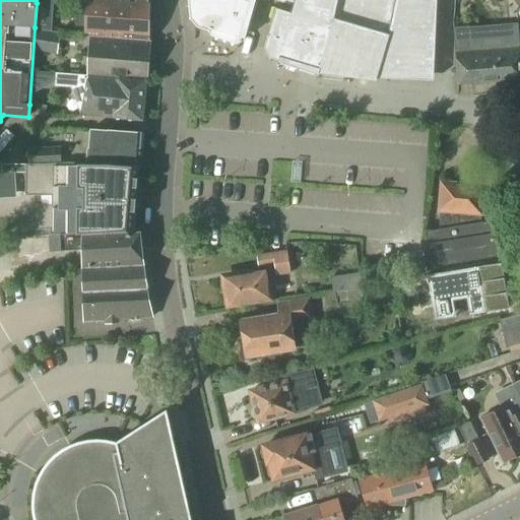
[(71,11),(71,0),(36,0),(37,3),(56,4),(56,10),(71,11)]
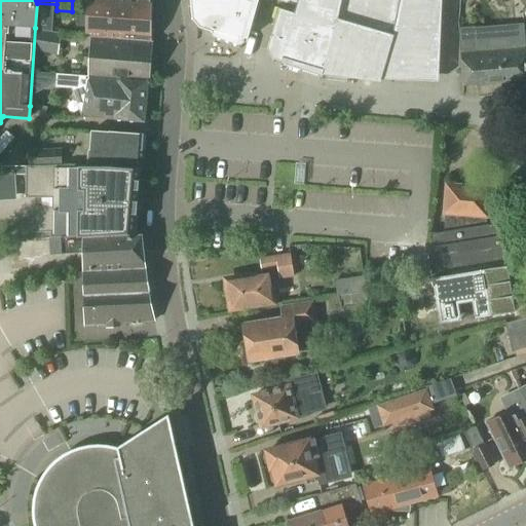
[(150,40),(150,0),(87,0),(87,11),(77,10),(75,15),(75,21),(76,26),(86,27),(85,37),(150,40)]
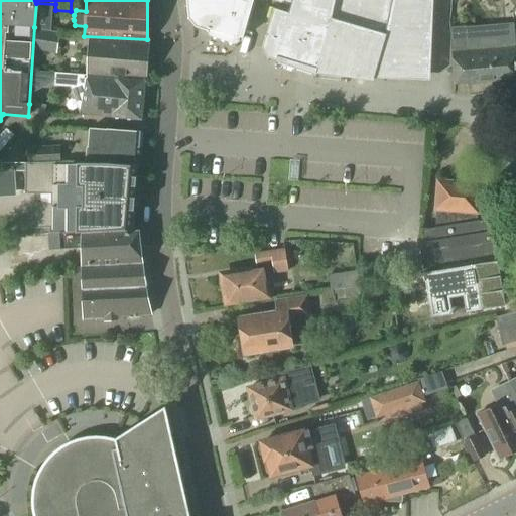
[(186,0),(188,18),(192,23),(197,27),(239,40),(244,21),(252,24),(258,0),(186,0)]
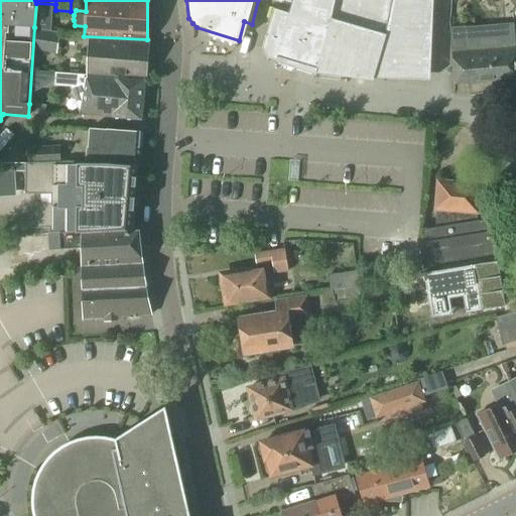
[(291,0),(288,13),(274,8),(262,48),(267,57),(276,59),(279,57),(316,69),(315,73),(373,81),(374,78),(429,80),(432,0),(291,0)]
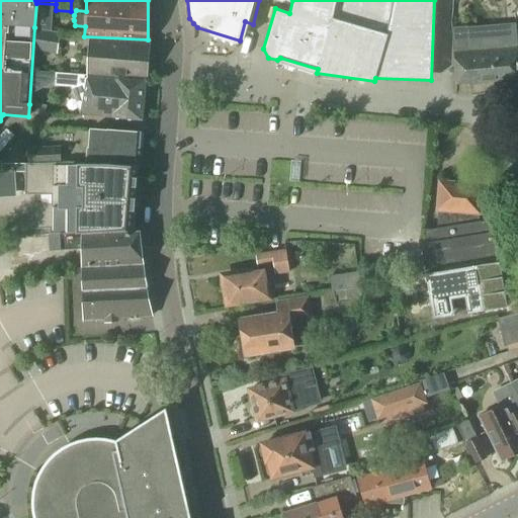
[(468,48),(467,27),(452,27),(453,50),(452,50),(455,84),(517,79),(517,44),(499,46),(499,41),(495,39),(482,40),(479,44),(480,48),(468,48)]
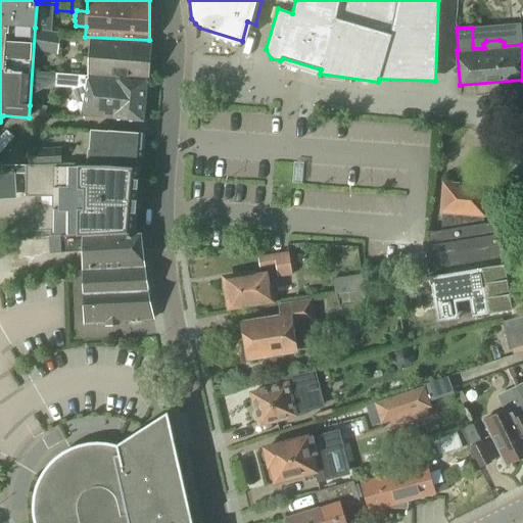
[(56,53),(59,34),(45,32),(37,31),(34,49),(56,53)]
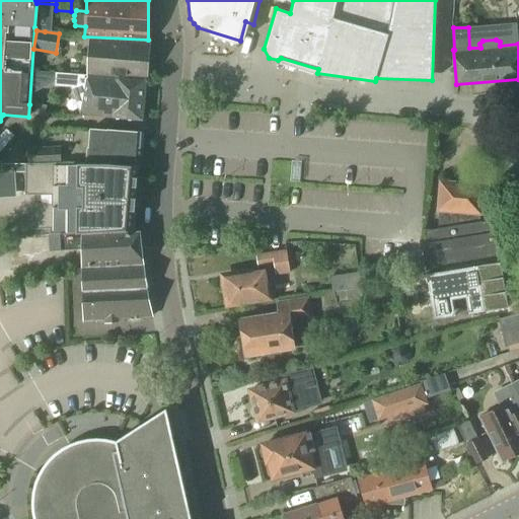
[(145,81),(148,44),(90,40),(88,71),(87,75),(87,76),(87,77),(145,81)]
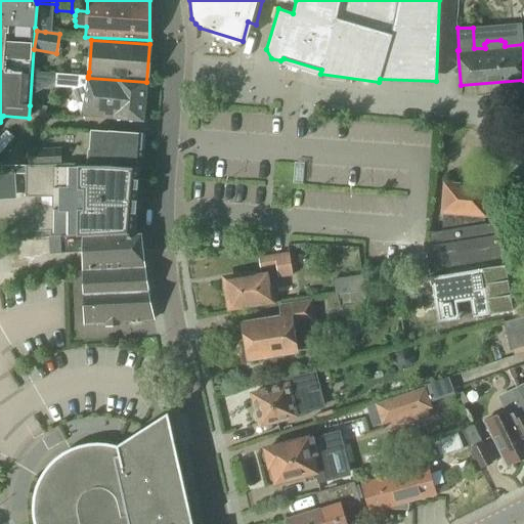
[(88,76),(55,74),(54,87),(71,89),(79,112),(81,113),(81,116),(142,121),(146,89),(146,82),(88,78),(88,77),(88,76)]
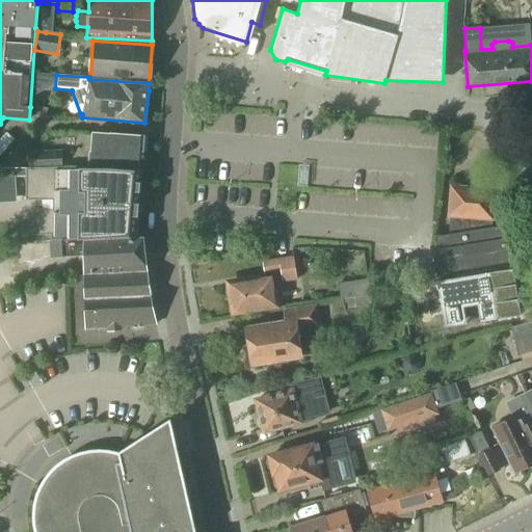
[(45,124),(77,122),(76,108),(44,110),(45,124)]
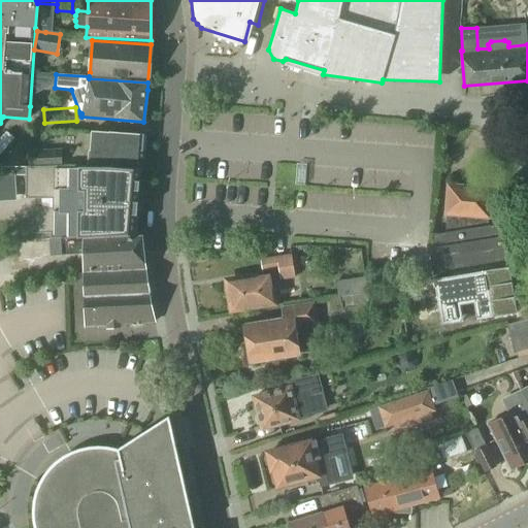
[(139,169),(142,134),(92,131),(90,151),(89,151),(89,166),(109,166),(139,169)]
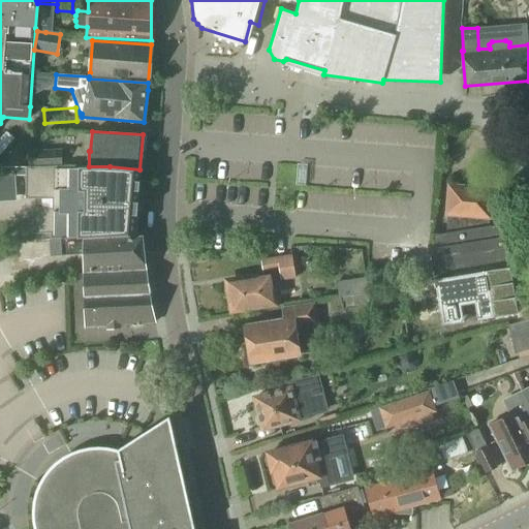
[(61,166),(62,165),(61,150),(35,151),(28,151),(29,166),(61,166)]
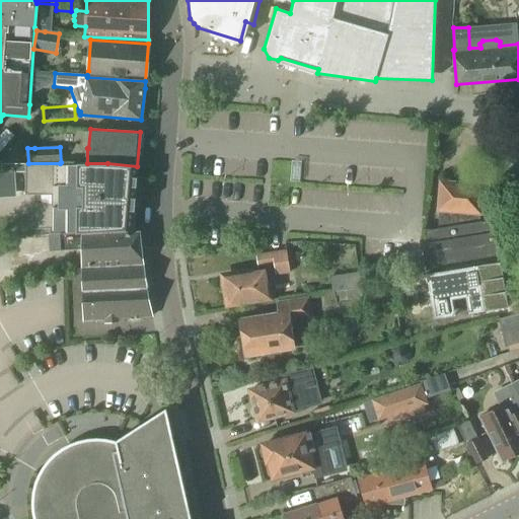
[(26,163),(26,196),(53,195),(53,204),(39,204),(39,236),(60,235),(102,232),(103,225),(129,228),(129,224),(133,224),(137,166),(107,163),(87,163),(60,163),(28,163),(26,163)]
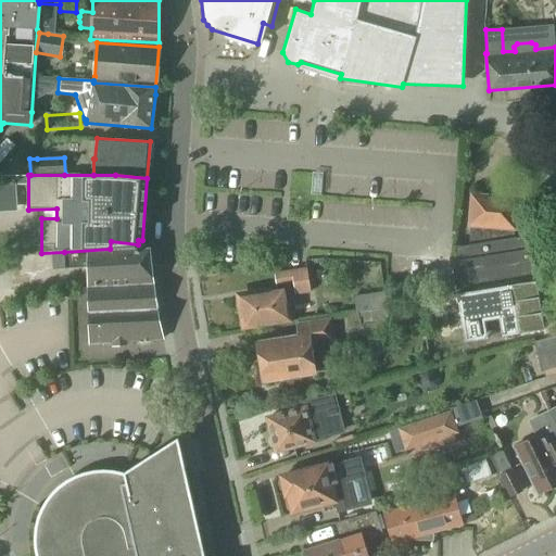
[(1,185),(15,185),(27,185),(27,177),(1,176),(1,184),(1,185)]
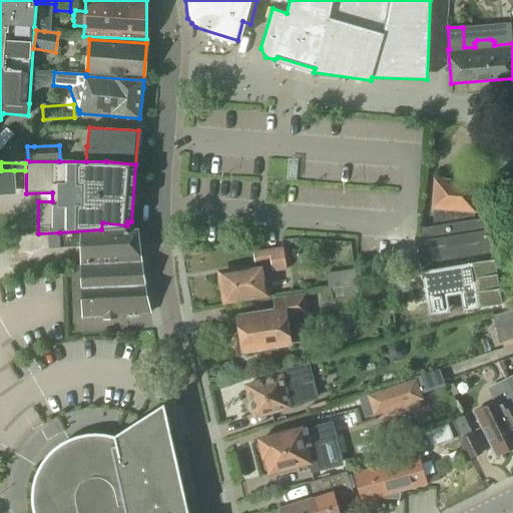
[(295,205),(295,163),(277,163),(277,205),(295,205)]
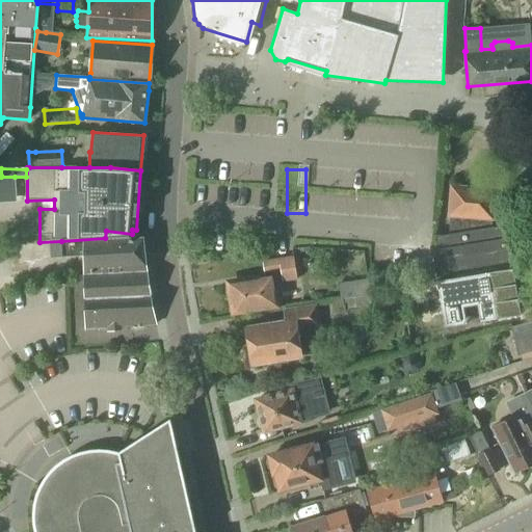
[(493,229),(490,219),(493,192),(452,189),(449,236),(434,238),(436,249),(430,250),(432,262),(437,261),(440,274),(511,263),(509,250),(514,249),(512,238),(507,239),(505,227),(493,229)]
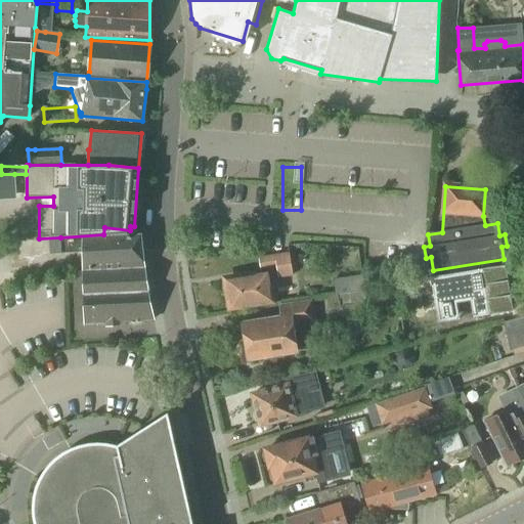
[(95,264),(143,258),(140,234),(103,237),(103,234),(60,237),(61,252),(83,252),(83,267),(95,265),(95,264)]
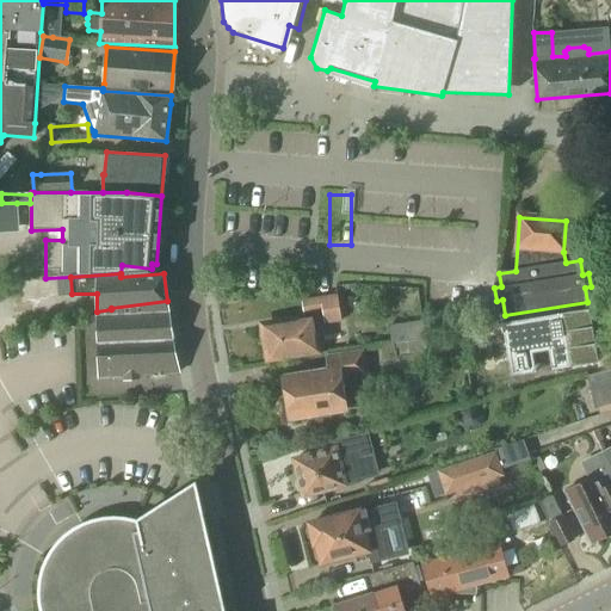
[(341,322),(337,294),(301,300),(303,316),(321,313),(323,325),(341,322)]
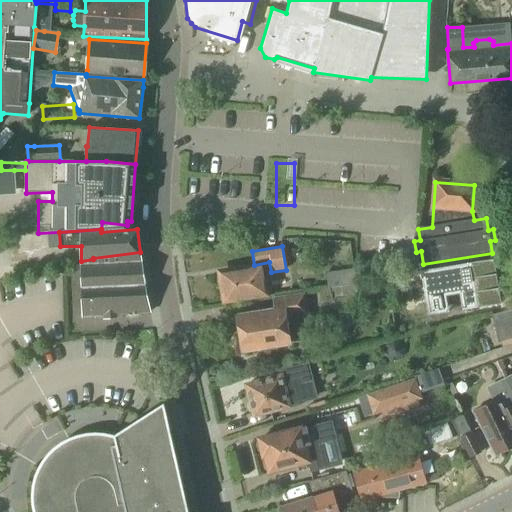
[(93,258),(93,259),(94,262),(81,263),(81,265),(76,266),(73,269),(73,276),(75,278),(78,280),(81,280),(81,317),(149,313),(143,284),(140,262),(141,262),(140,252),(93,258)]
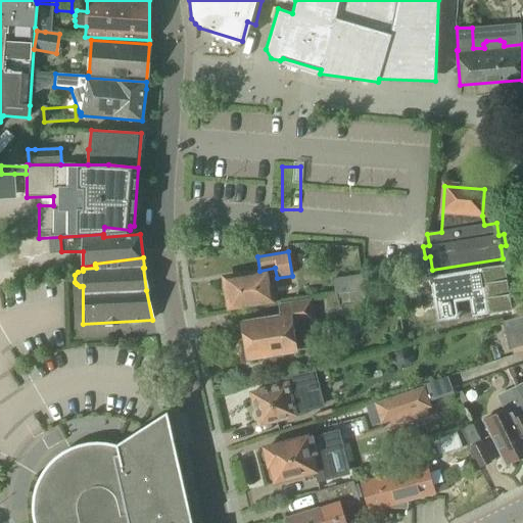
[(478,271),(483,306),(485,316),(511,312),(504,267),(478,271)]
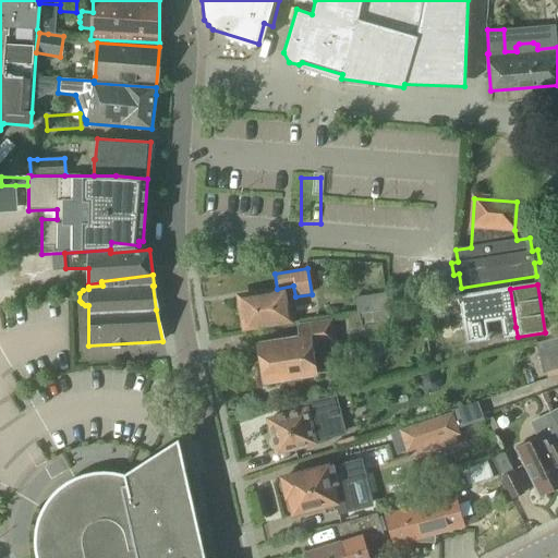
[(245,328),(289,320),(283,291),(240,299),(241,301),(239,304),(242,306),(243,314),(240,316),(241,323),(245,325),(245,328)]
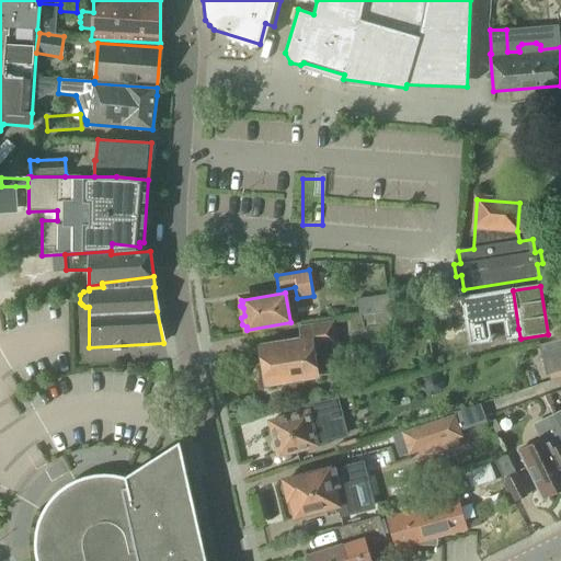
[(368,313),(388,310),(386,297),(366,300),(368,313)]
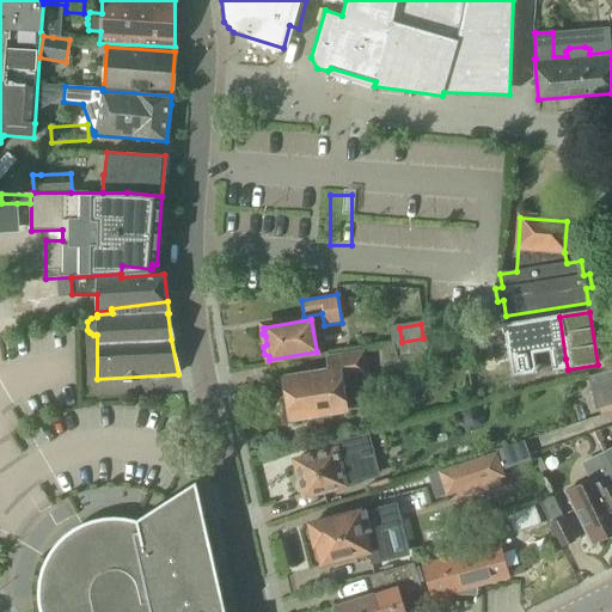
[(395,361),(407,359),(427,355),(423,338),(402,342),(392,344),(395,361)]
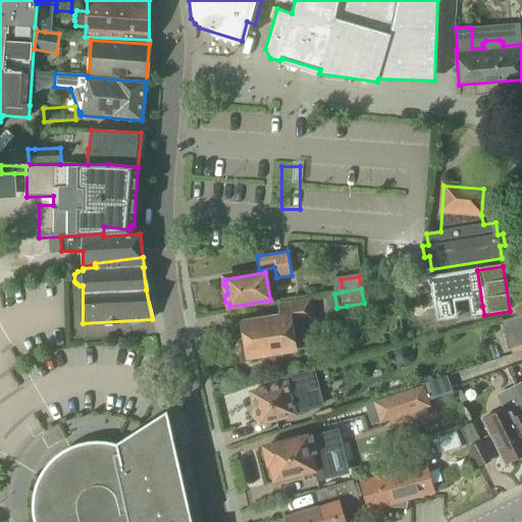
[(295,351),(309,349),(305,322),(315,321),(311,298),(277,304),(278,312),(257,315),(258,320),(243,322),(245,340),(241,343),(243,355),(248,356),(248,358),(295,351)]
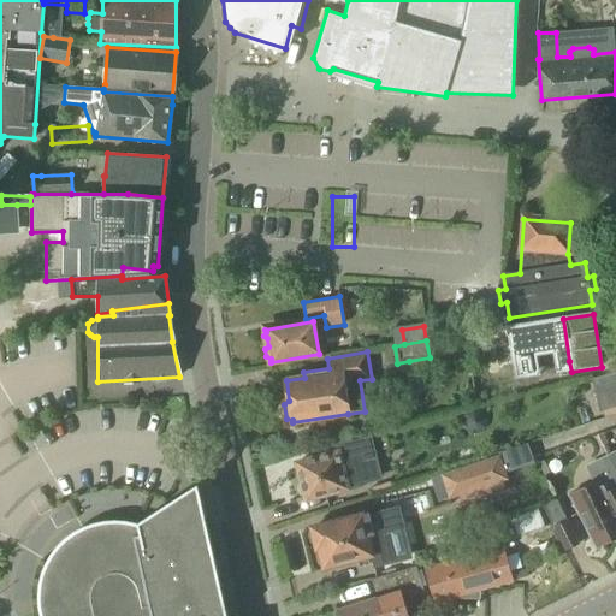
[(599,413),(615,407),(615,372),(591,379),(599,413)]
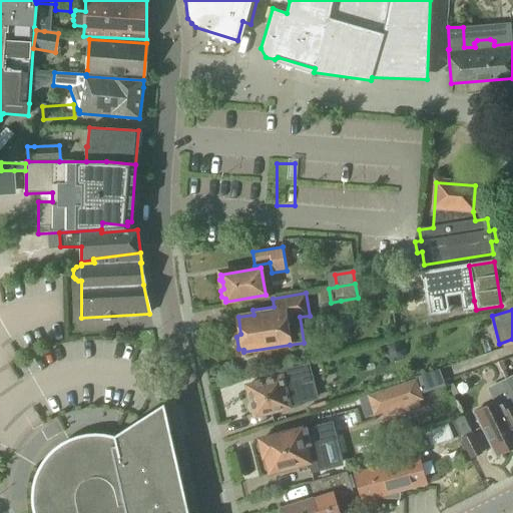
[(390,360),(398,362),(405,358),(407,350),(402,343),(394,341),(388,346),(386,354),(390,360)]
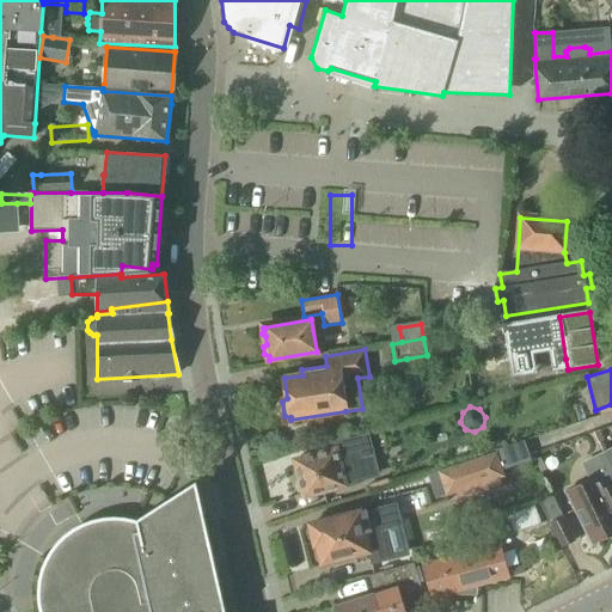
[(303,496),(344,487),(338,459),(368,452),(365,436),(335,444),(336,451),(293,460),(299,482),(297,482),(299,491),(301,494),(303,496)]
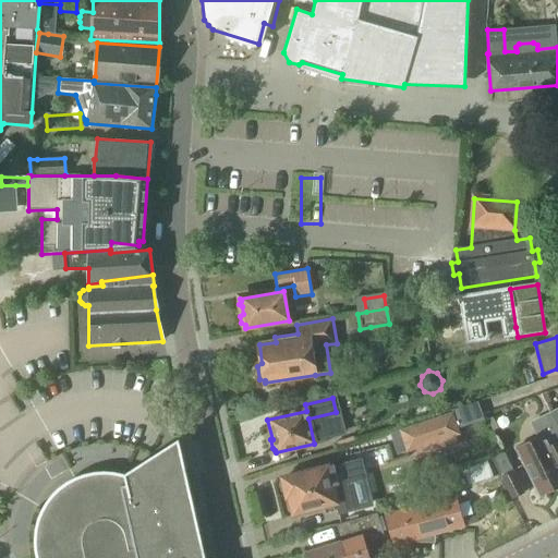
[(407,453),(415,450),(419,460),(459,446),(456,437),(461,435),(452,412),(399,431),(407,453)]
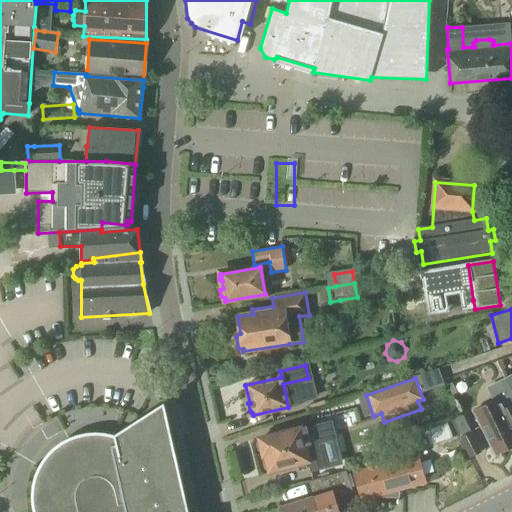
[(511,393),(506,381),(491,388),(498,402),(475,414),(491,448),(501,451),(511,445),(511,393)]
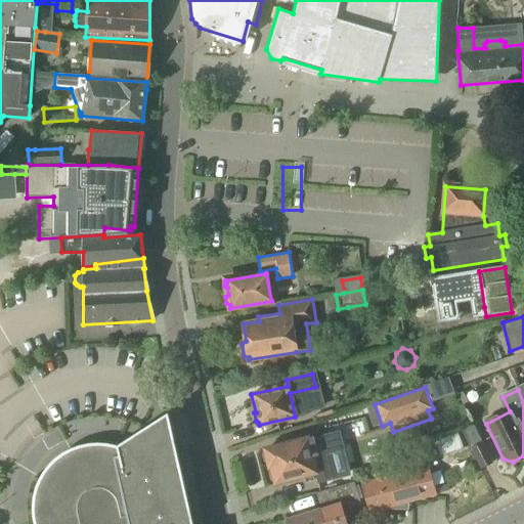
[(481,470),(493,464),(474,426),(461,429),(481,470)]
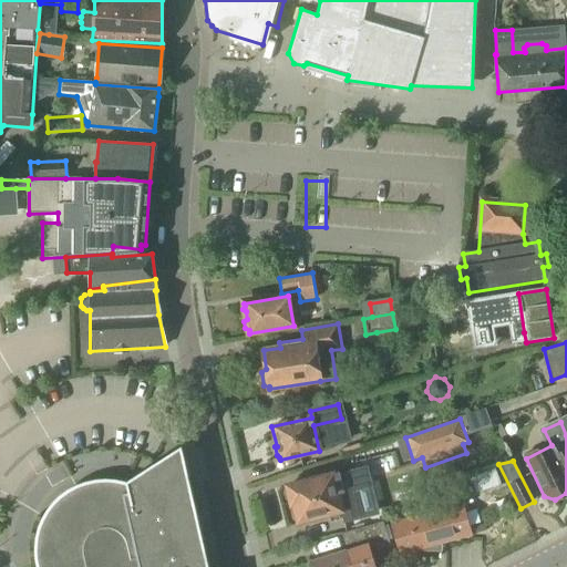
[(298,523),(341,512),(360,506),(356,488),(367,485),(362,467),(351,470),(332,474),(288,485),(289,490),(286,493),(288,500),(292,502),(298,523)]
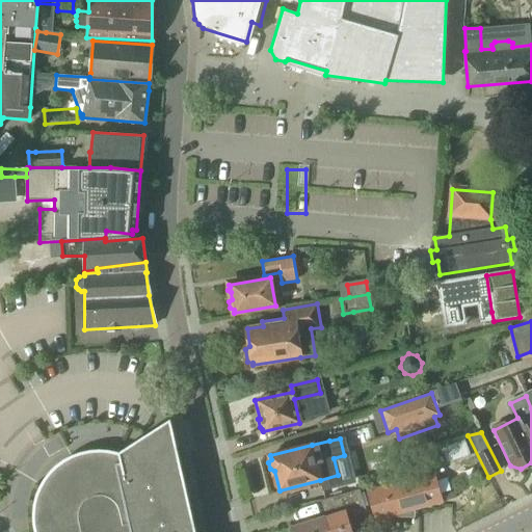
[(77,467),(76,463),(75,464),(75,466),(73,468),(64,477),(51,490),(50,489),(49,490),(50,491),(46,500),(44,507),(43,515),(44,524),(45,531),(192,531),(188,513),(174,450),(158,453),(124,461),(115,463),(107,461),(99,461),(91,461),(83,463),(77,467)]
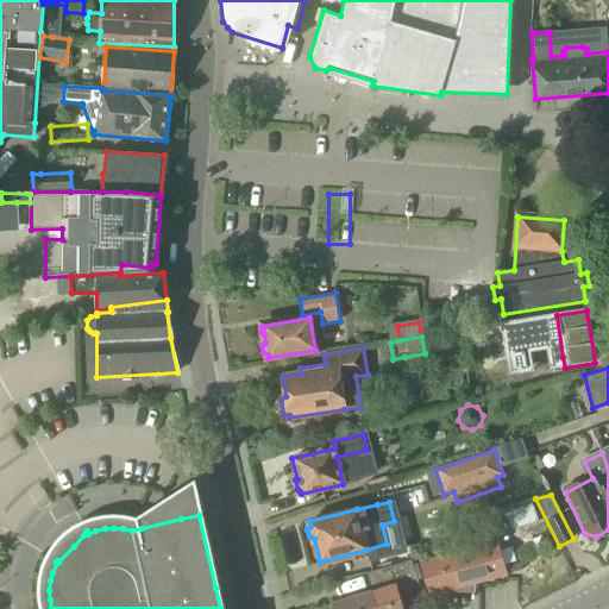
[(429,596),(506,576),(496,541),(420,563),(429,596)]
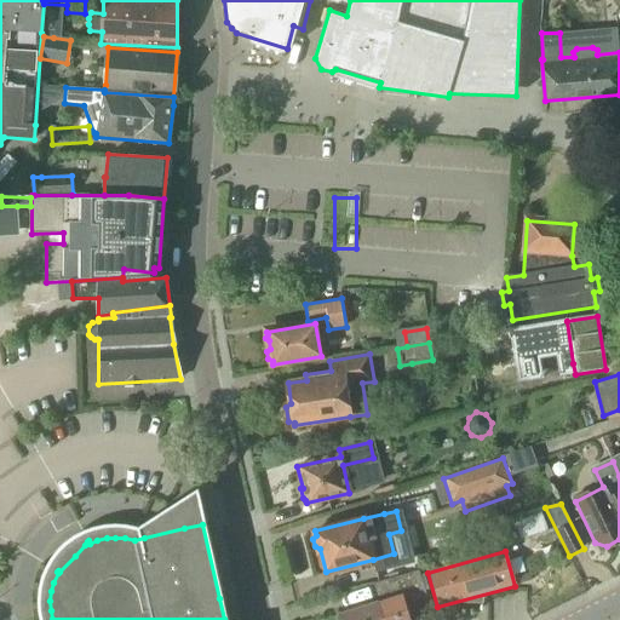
[(428,598),(418,570),(373,584),(378,600),(389,596),(390,602),(377,606),(377,603),(339,615),(340,619),(408,619),(406,612),(402,597),(409,595),(412,603),(428,598)]
